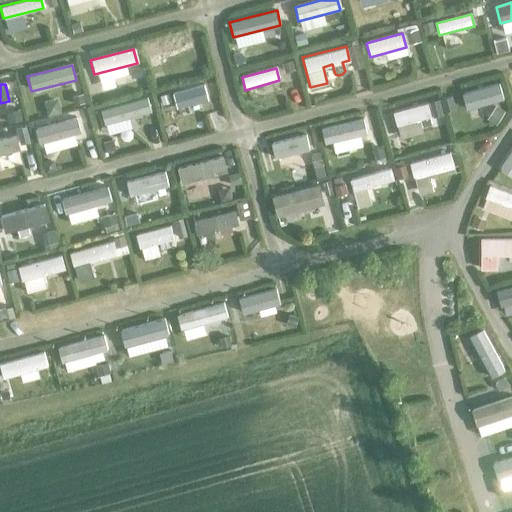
[(502,100),(498,84),(462,94),(466,110),(502,100)]
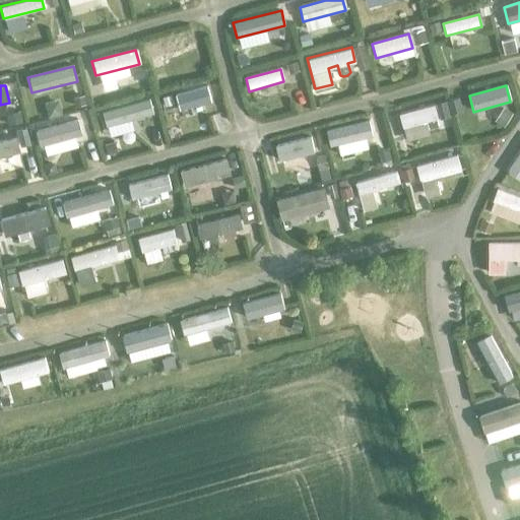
[(206,86),(174,95),(178,111),(210,103),(206,86)]
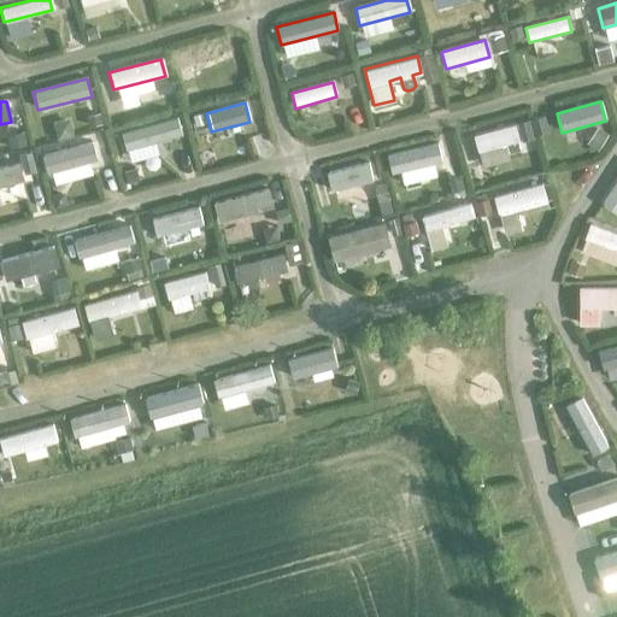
[(180,136),(175,119),(121,133),(125,150),(180,136)]
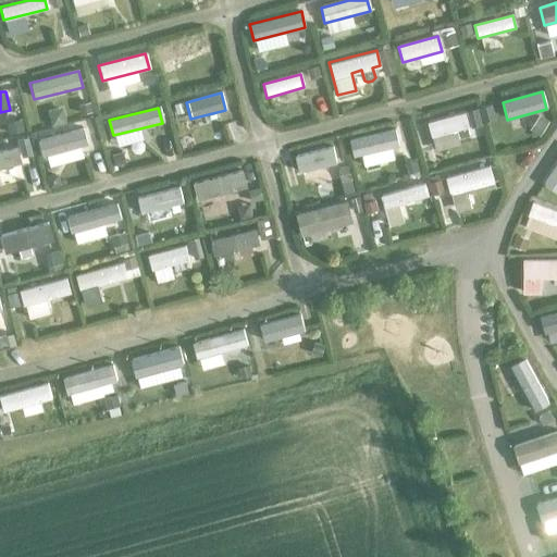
[(468,130),(463,112),(426,122),(431,139),(468,130)]
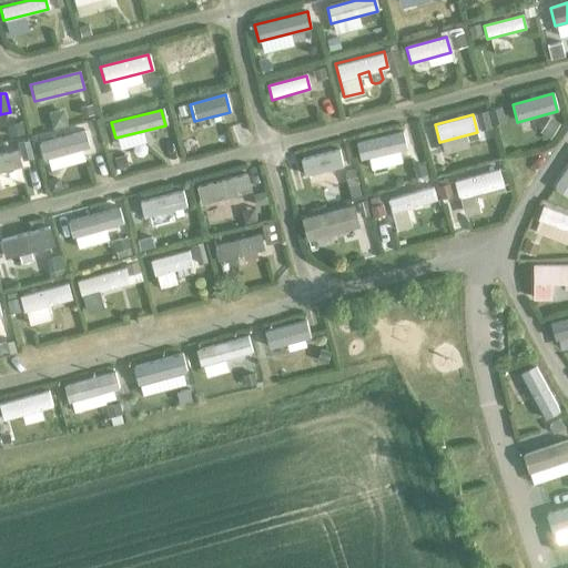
[(89,148),(84,131),(38,143),(42,161),(89,148)]
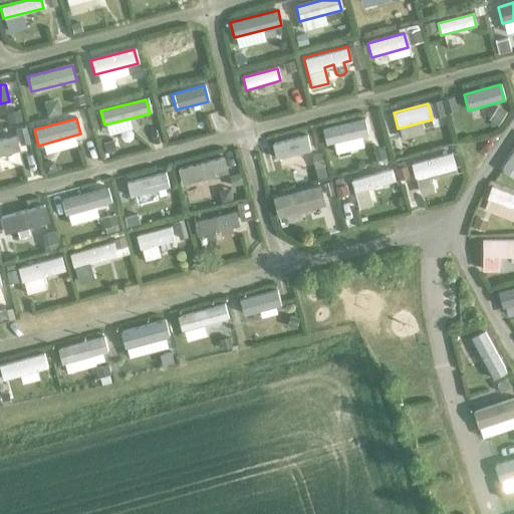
[(367,137),(364,120),(322,129),(325,145),(367,137)]
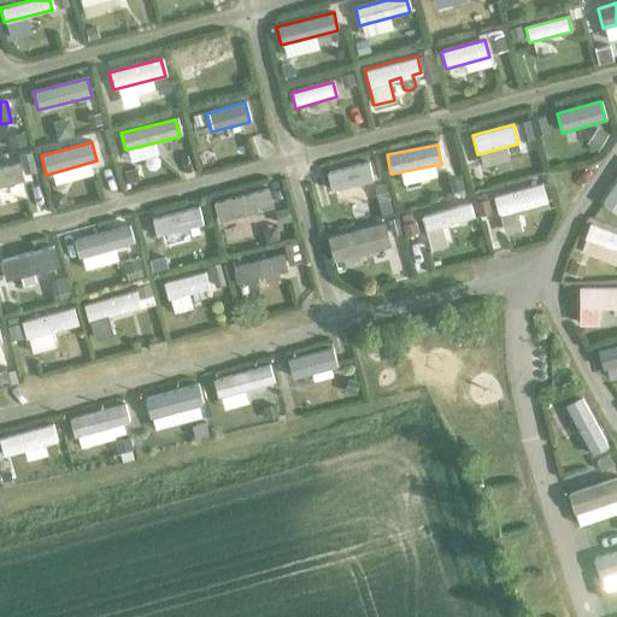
[(0,188),(24,183),(21,165),(0,169),(0,188)]
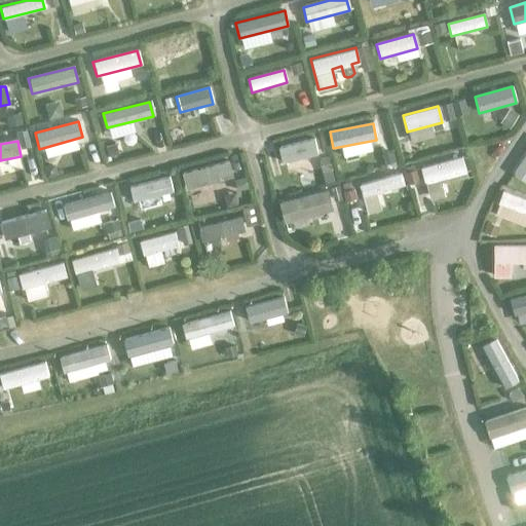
[(316,156),(313,141),(278,148),(282,163),(316,156)]
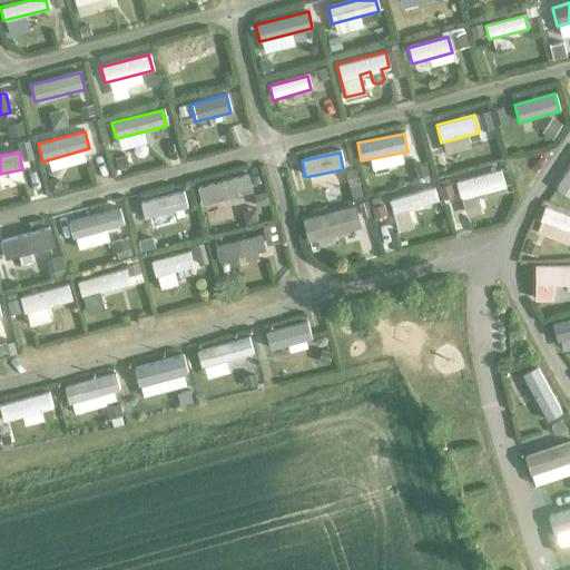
[(569,198),(569,166),(556,189),(569,198)]
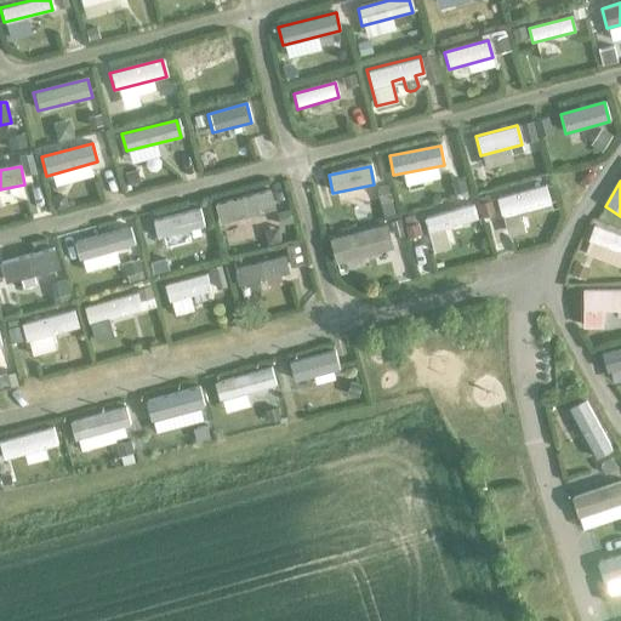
[(551,206),(546,187),(495,199),(500,218),(551,206)]
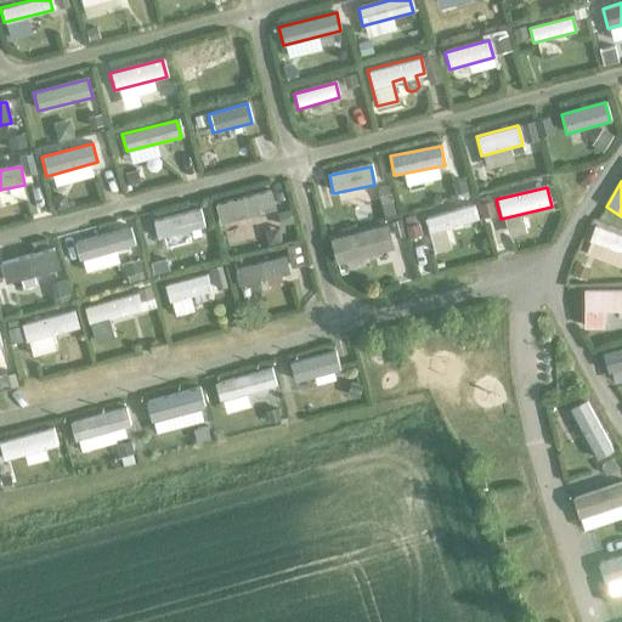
[(275,210),(270,193),(215,205),(220,222),(275,210)]
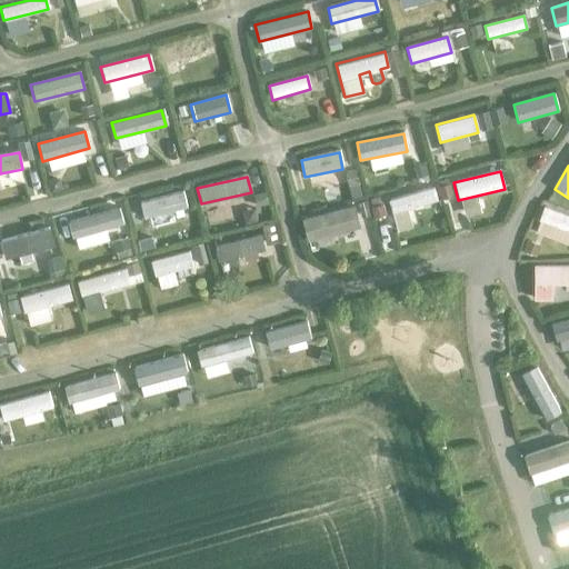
[(437,201),(433,188),(389,199),(392,212),(437,201)]
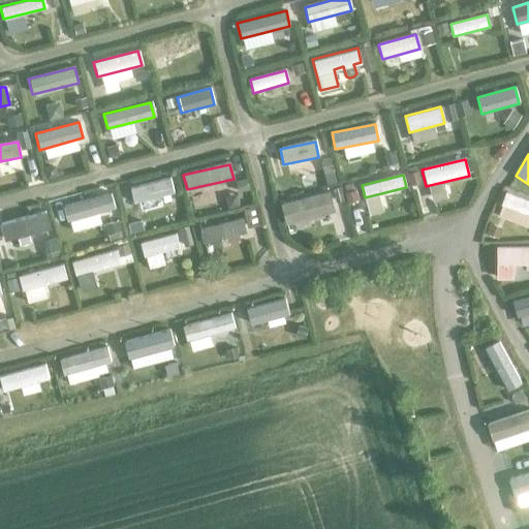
[(174,193),(170,179),(130,188),(133,204),(174,193)]
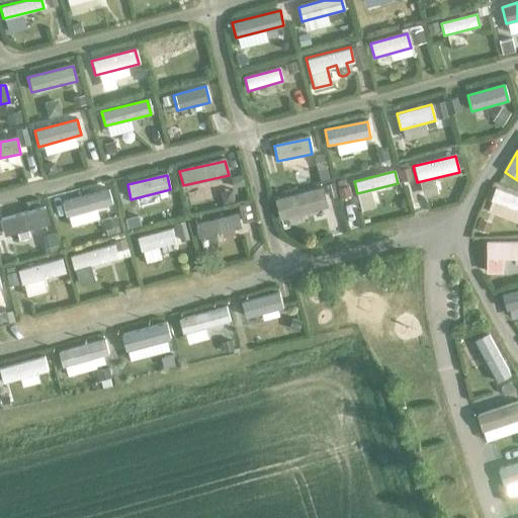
[(328,207),(322,187),(274,200),(279,221),(328,207)]
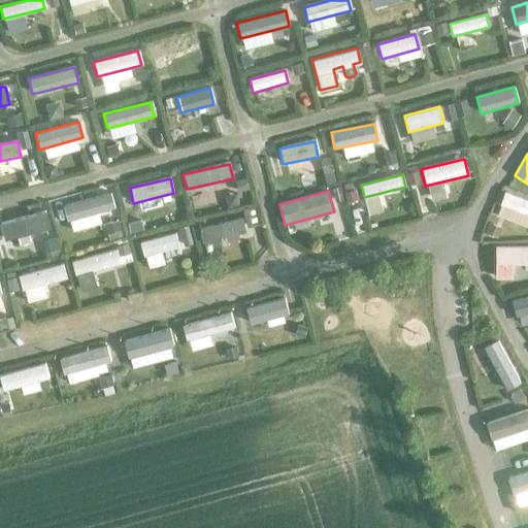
[(527,217),(527,199),(503,191),(498,205),(527,217)]
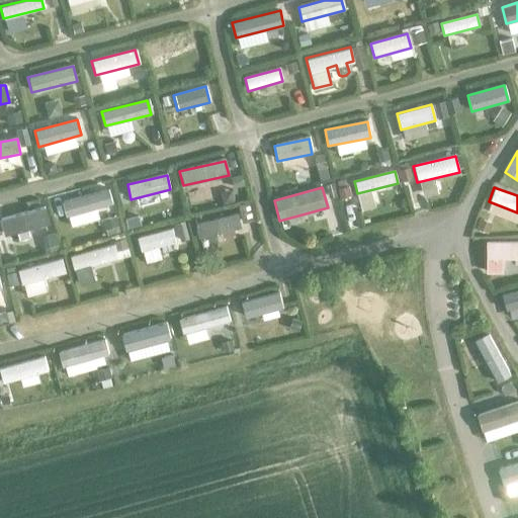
[(111,205),(107,190),(61,202),(65,218),(111,205)]
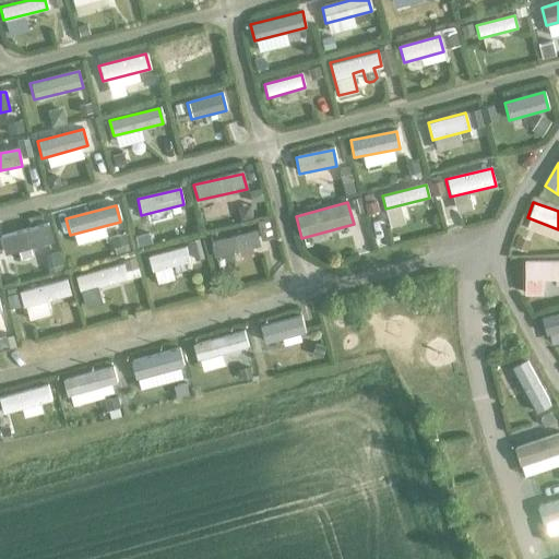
[(51,242),(47,224),(0,236),(0,238),(4,254),(51,242)]
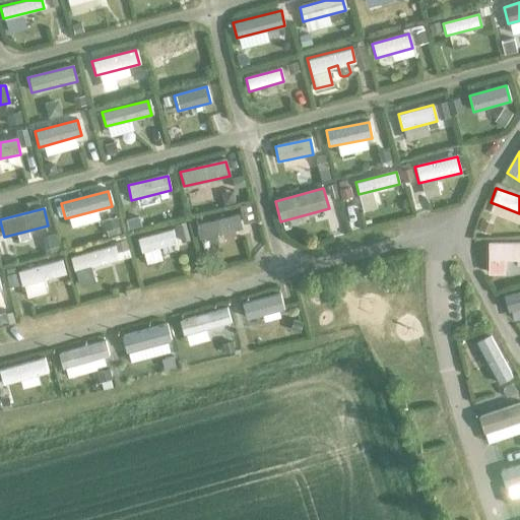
[(242,231),(238,215),(197,224),(201,241),(242,231)]
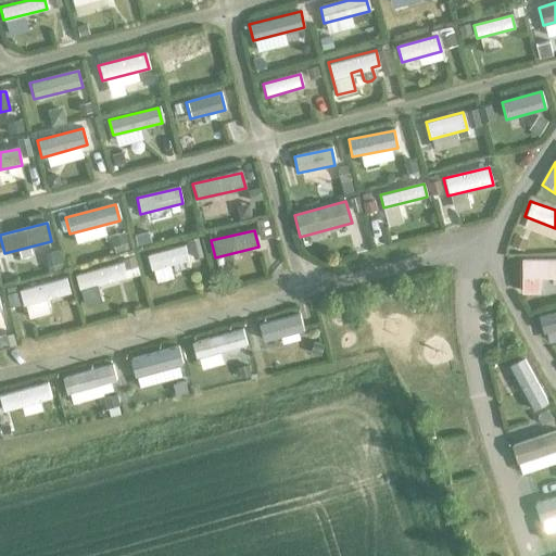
[(188,261),(184,245),(148,255),(152,272),(188,261)]
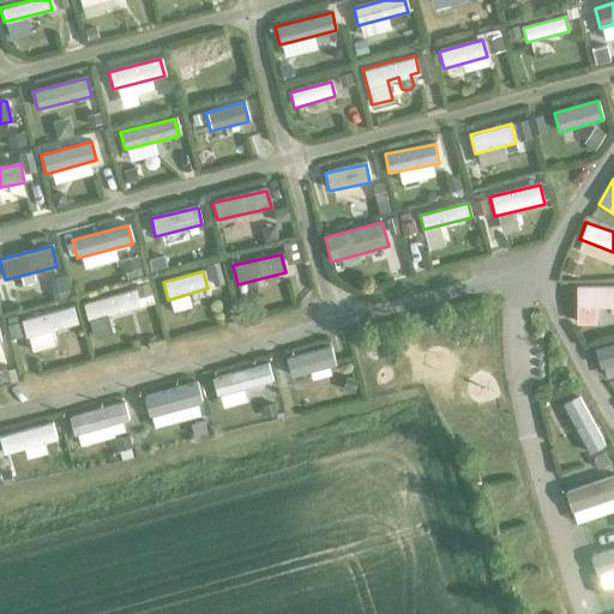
[(146,282),(133,286),(138,302),(151,299),(146,282)]
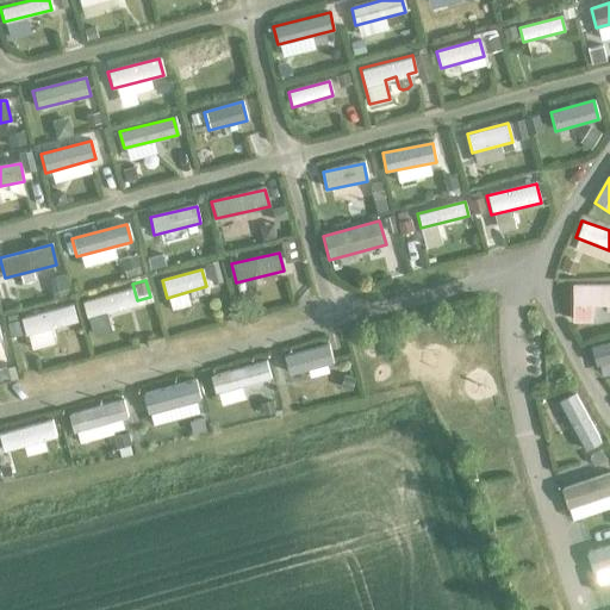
[(609,305),(609,284),(571,285),(571,306),(609,305)]
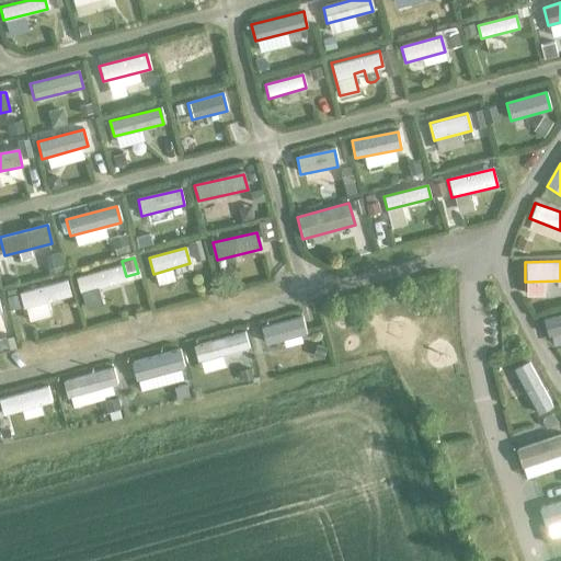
[(125,282),(121,266),(76,279),(79,295),(125,282)]
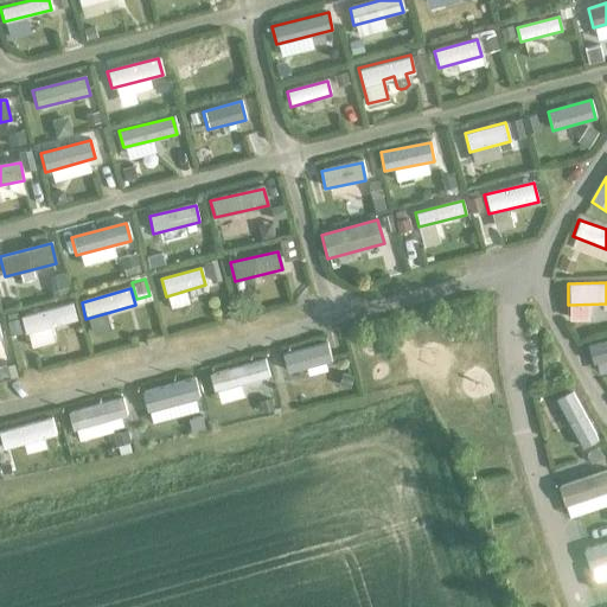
[(76,321),(71,304),(20,318),(25,336),(76,321)]
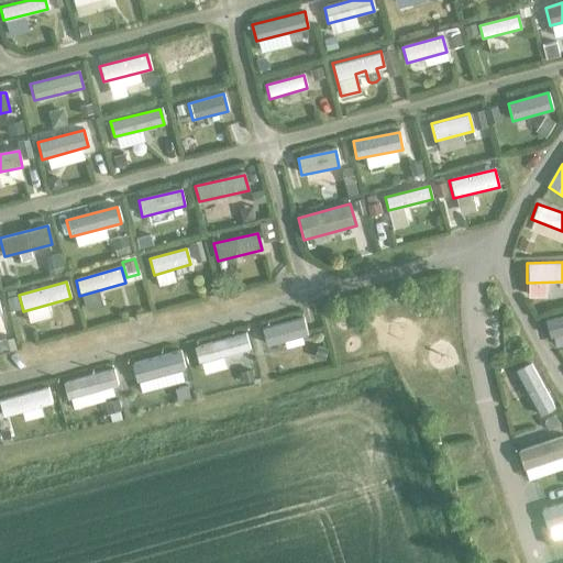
[(562,333),(562,315),(544,320),(549,338),(562,333)]
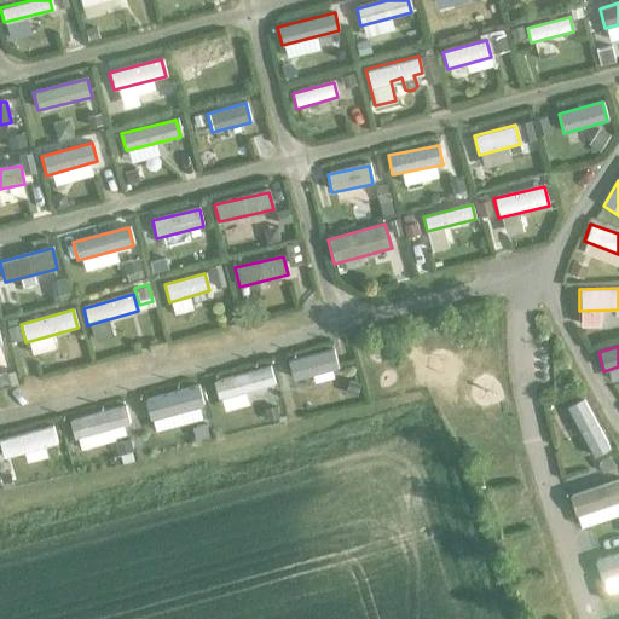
[(337,369),(333,350),(288,362),(293,381),(337,369)]
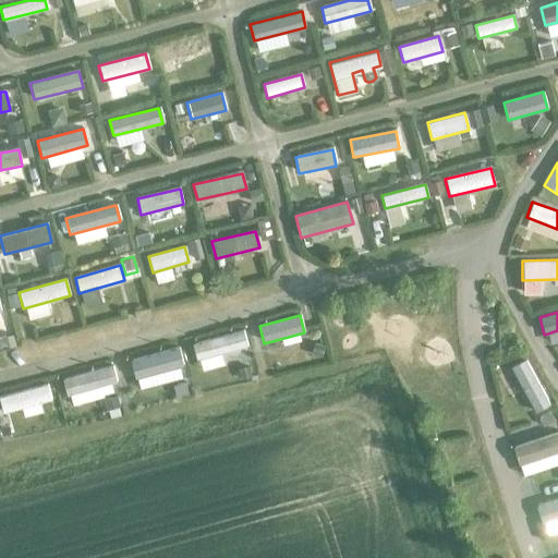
[(246,347),(242,331),(192,346),(196,360),(246,347)]
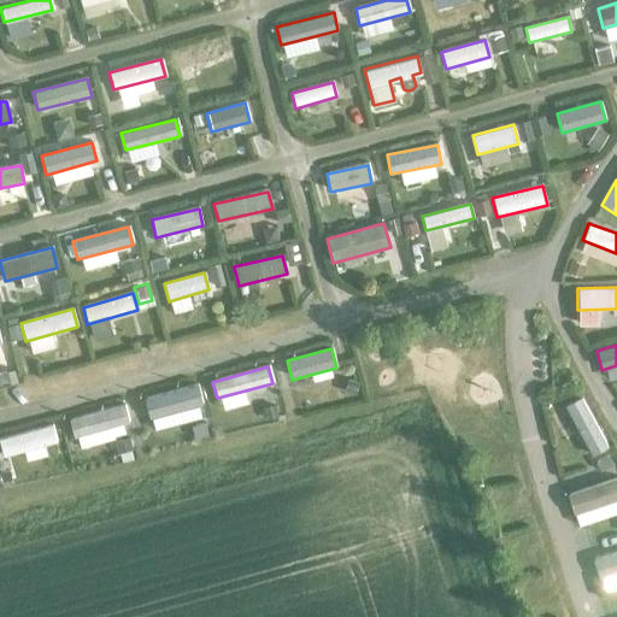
[(201,404),(197,385),(144,399),(150,418),(201,404)]
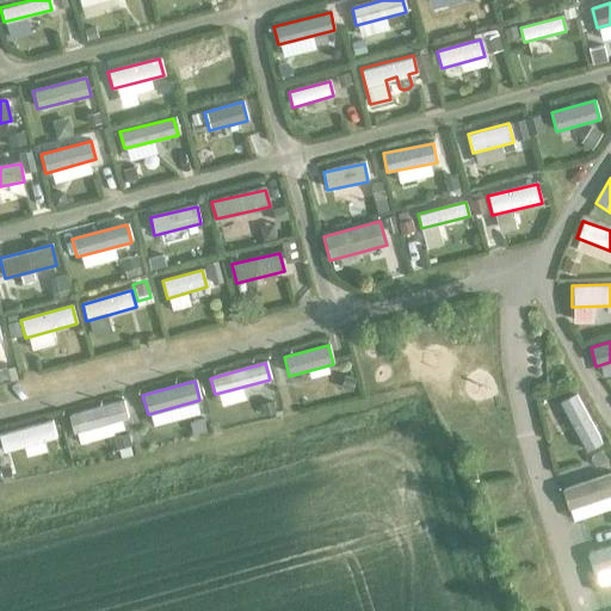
[(600,444),(574,395),(559,403),(586,452),(600,444)]
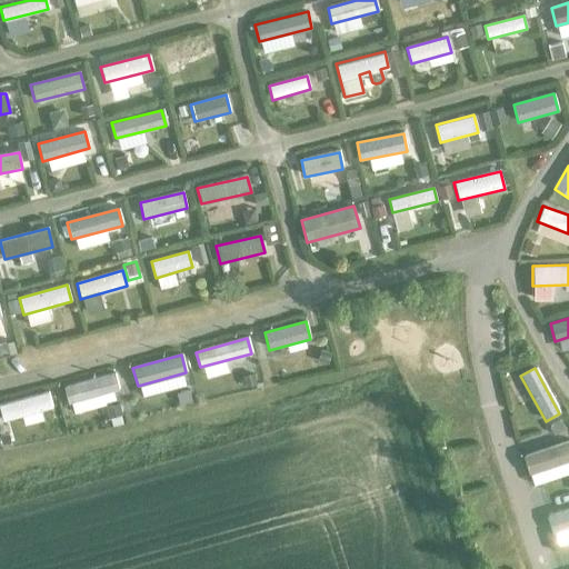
[(120,391),(115,372),(63,387),(69,406),(120,391)]
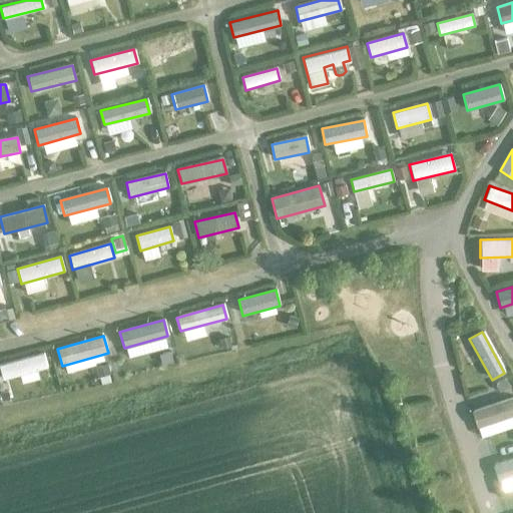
[(47,368),(44,354),(0,365),(0,368),(3,380),(47,368)]
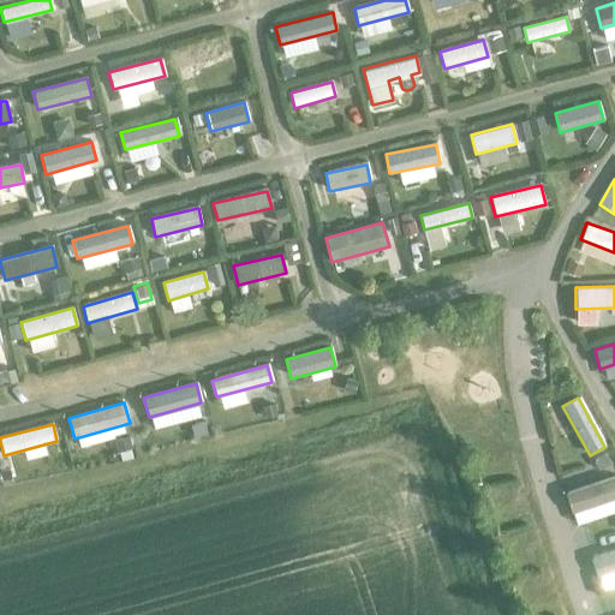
[(614,497),(614,476),(565,494),(571,513),(614,497)]
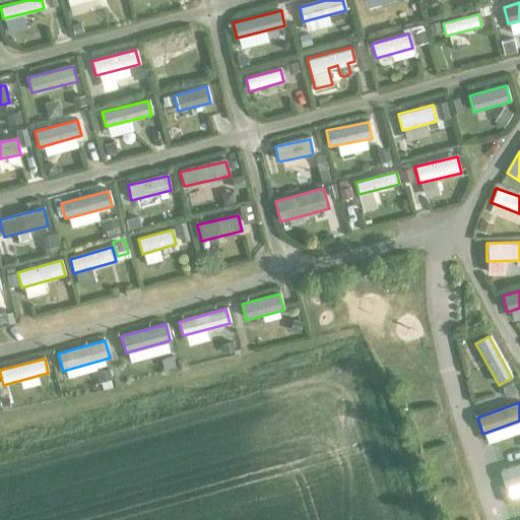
[(519,483),(519,464),(498,472),(504,490),(519,483)]
